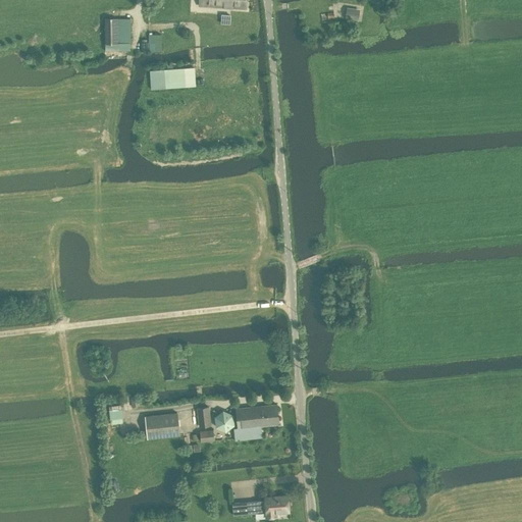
[(359,11),(347,9),(346,16),(358,18),(359,11)]
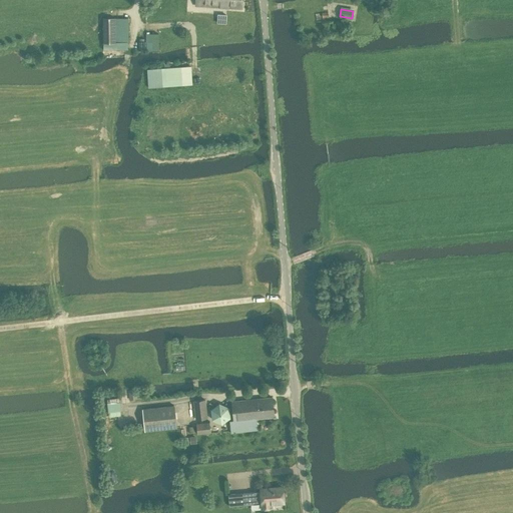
[(217,14),(216,23),(226,24),(226,14),(217,14)]
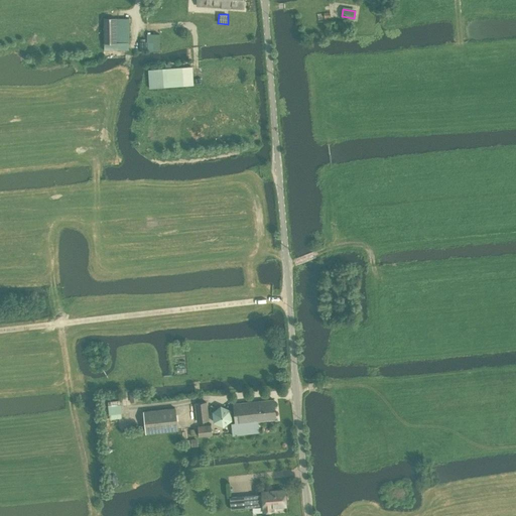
[(104,18),(104,43),(129,43),(129,18),(104,18)]
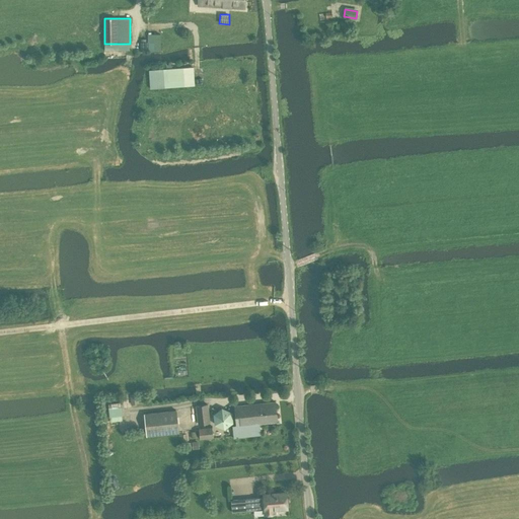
[(151,88),(184,86),(195,85),(194,68),(182,68),(149,71),(151,88)]
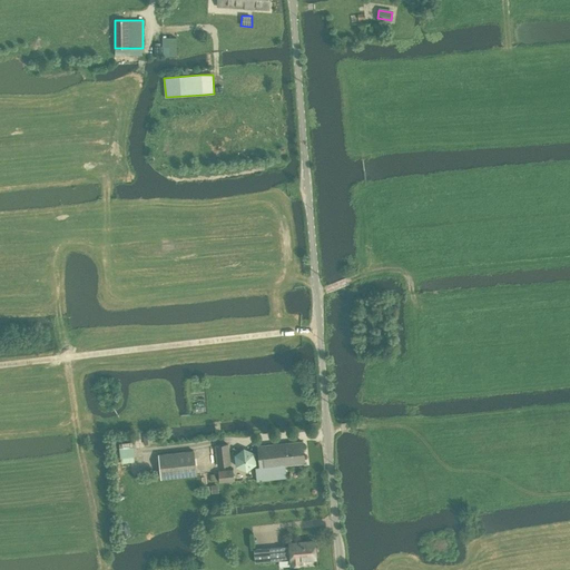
[(256,481),(286,478),(285,465),(305,462),(303,442),(258,446),(261,468),(255,468),(256,481)]
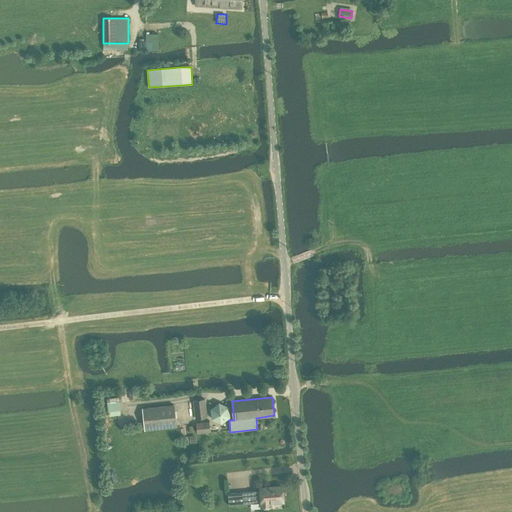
[(195,419),(207,418),(205,399),(193,400),(195,419)]
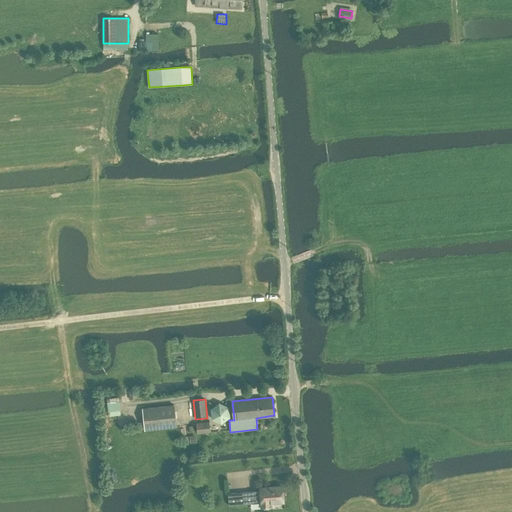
[(222,423),(230,417),(229,407),(219,403),(211,409),(212,419),(222,423)]
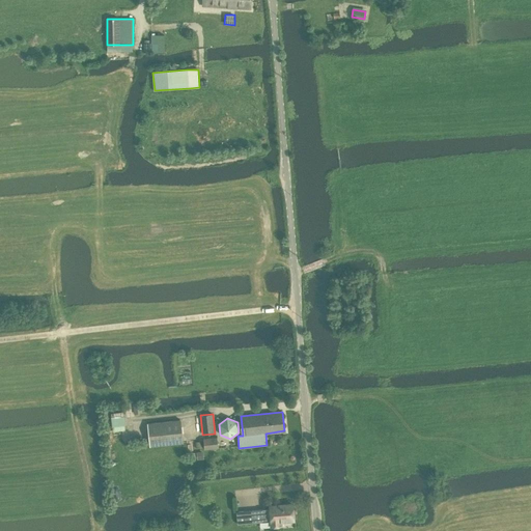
[(149,447),(183,443),(180,420),(147,423),(149,447)]
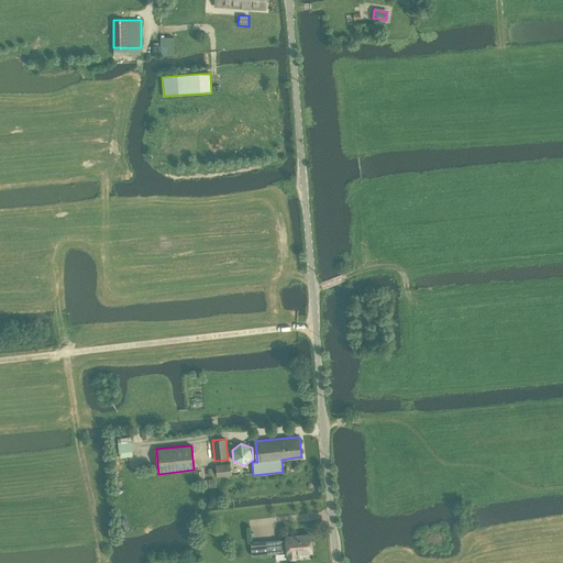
[(218,476),(231,475),(230,464),(216,465),(218,476)]
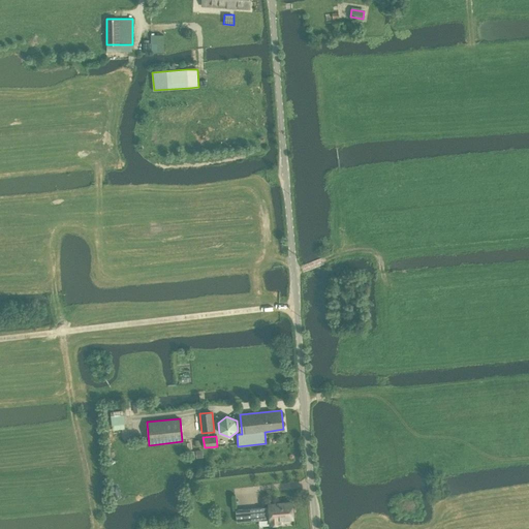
[(279,520),(292,518),(291,502),(269,504),(269,506),(236,509),(237,523),(271,520),(271,524),(280,523),(279,520)]
